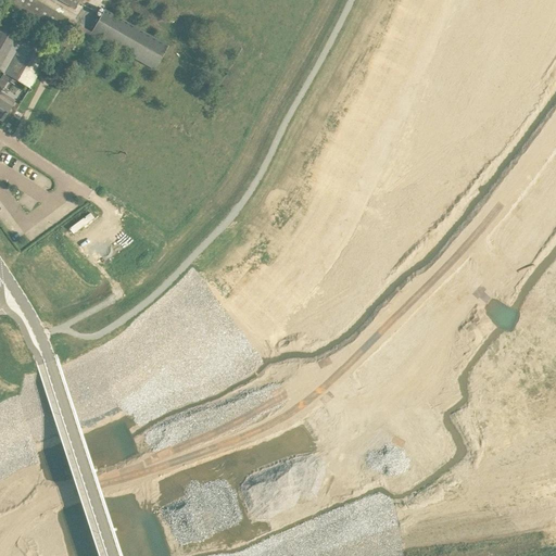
[(0,11),(55,43),(65,25),(65,24),(68,21),(33,0),(4,0),(0,8),(0,11)]
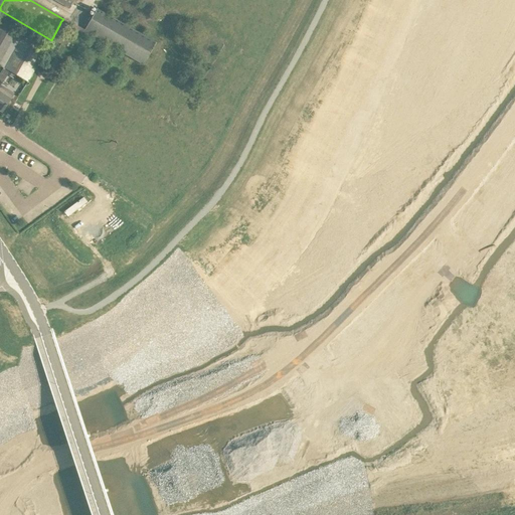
[(73,0),(49,0),(68,10),(73,0)]
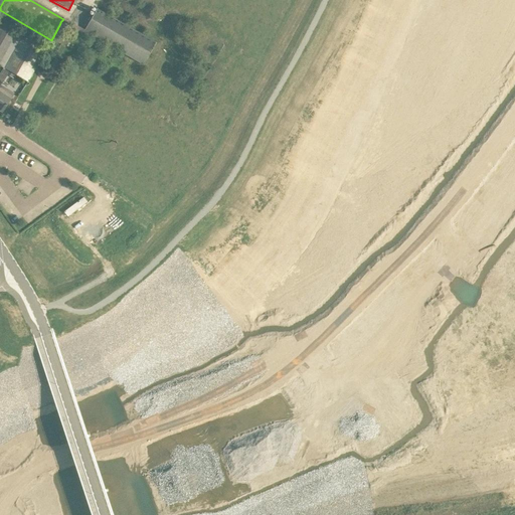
[(84,30),(63,19),(60,22),(86,36),(87,33),(144,65),(156,43),(96,10),(84,30)]
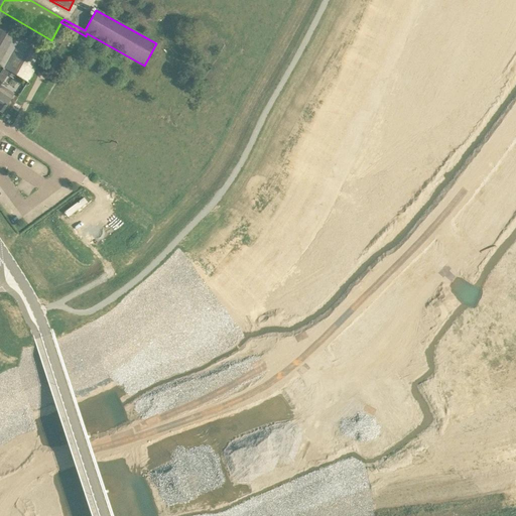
[(0,22),(0,67),(3,69),(5,70),(23,36),(0,22)]
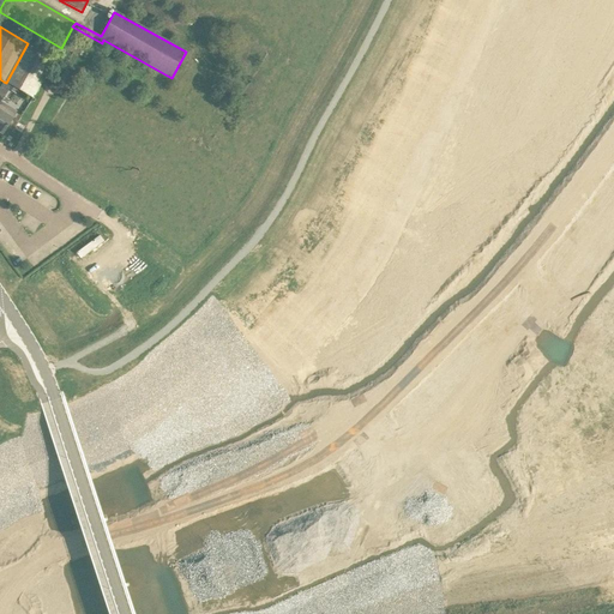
[(28,43),(6,83),(32,98),(55,59),(28,43)]
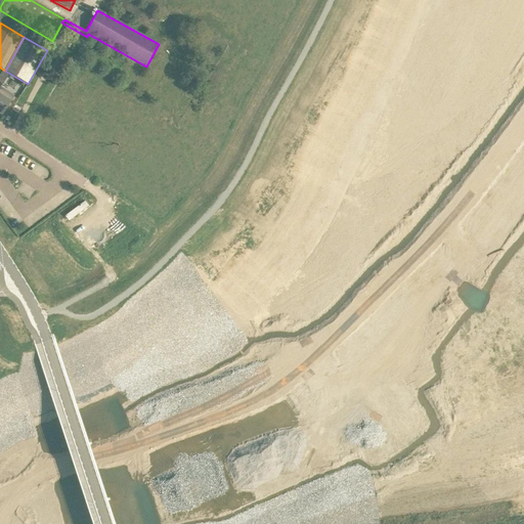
[(3,70),(0,74),(0,86),(0,87),(9,73),(5,71),(3,70)]
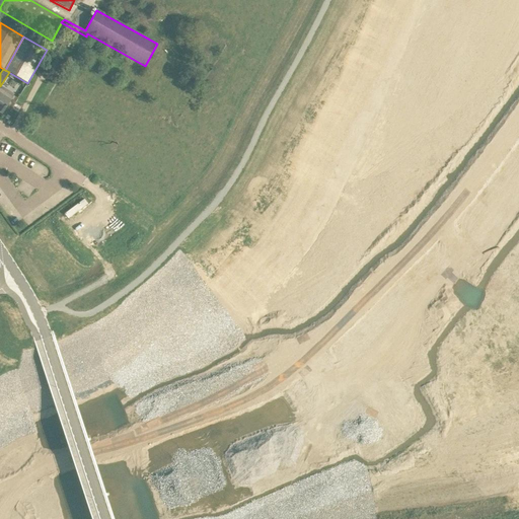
[(0,86),(0,113),(1,114),(13,94),(0,86)]
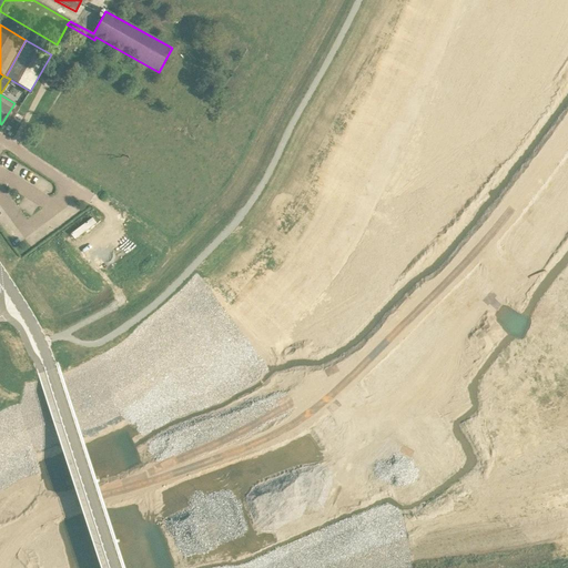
[(71,230),(74,235),(98,223),(94,216),(71,230)]
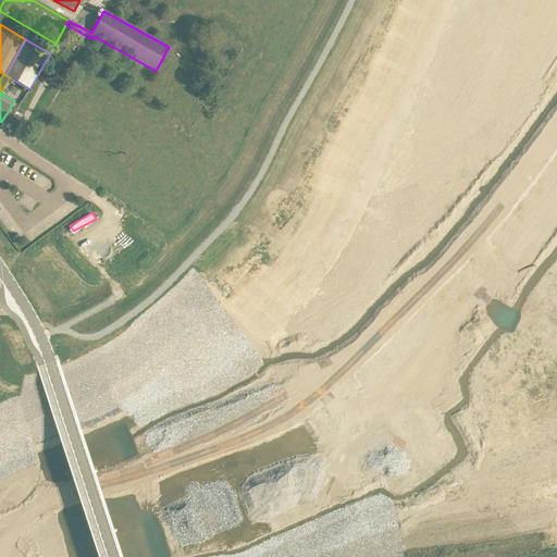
[(51,242),(31,256),(35,263),(57,249),(51,242)]
